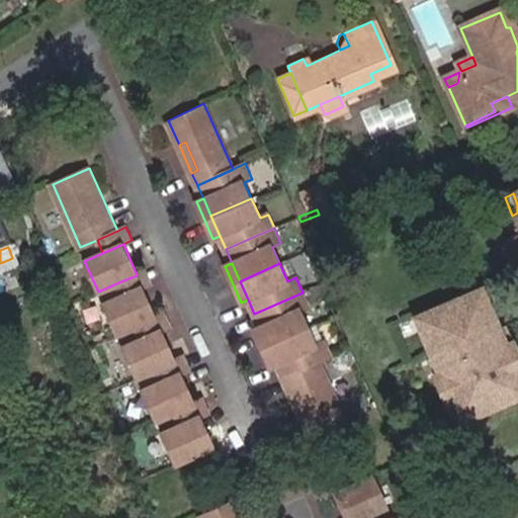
[(144,288),(151,284),(146,271),(137,275),(116,283),(123,297),(144,288)]
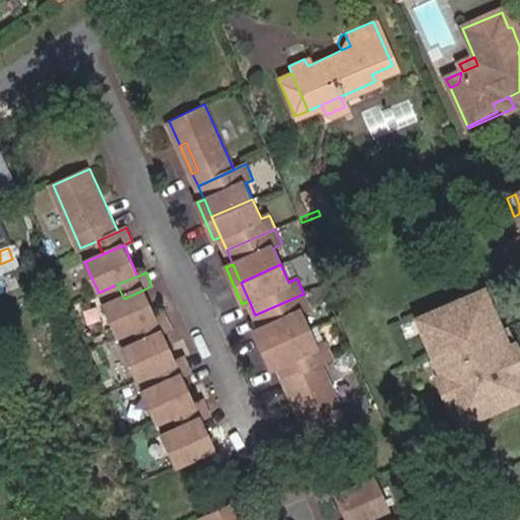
[(106,307),(117,335),(136,327),(155,318),(144,289),(124,299),(106,307)]
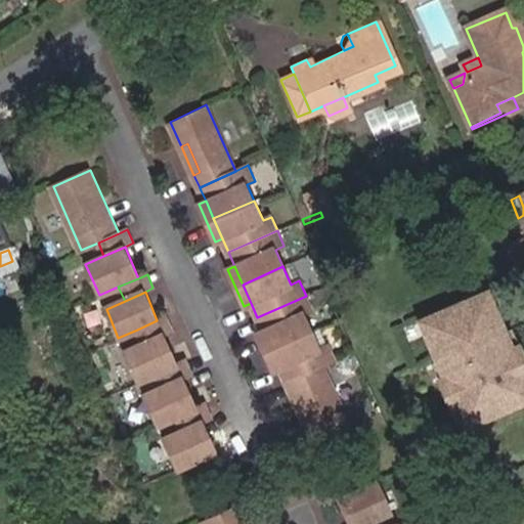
[(483,310),(492,306),(487,293),(477,297),(483,310)]
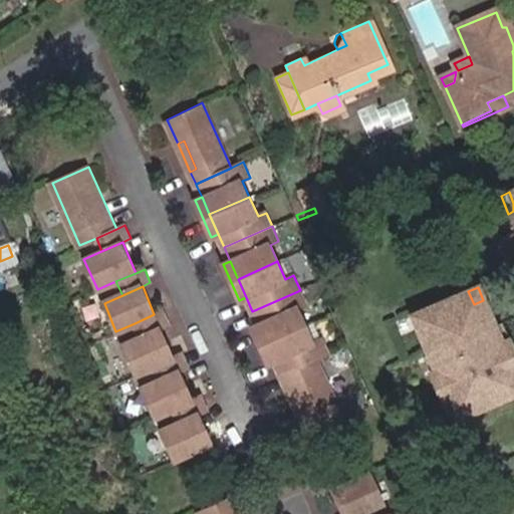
[(300,290),(252,311),(258,325),(266,343),(306,326),(298,308),(306,303),(300,290)]
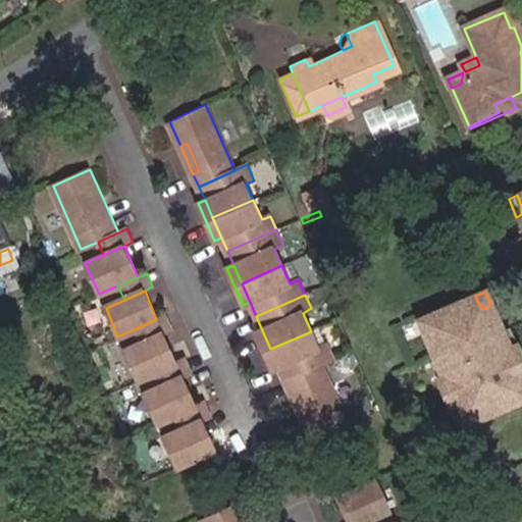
[(448,374),(437,379),(451,408),(460,404),(468,422),(521,399),(521,378),(521,377),(521,359),(516,345),(509,349),(502,330),(490,305),(481,309),(475,296),(427,316),(433,329),(424,333),(434,359),(440,357),(448,374)]
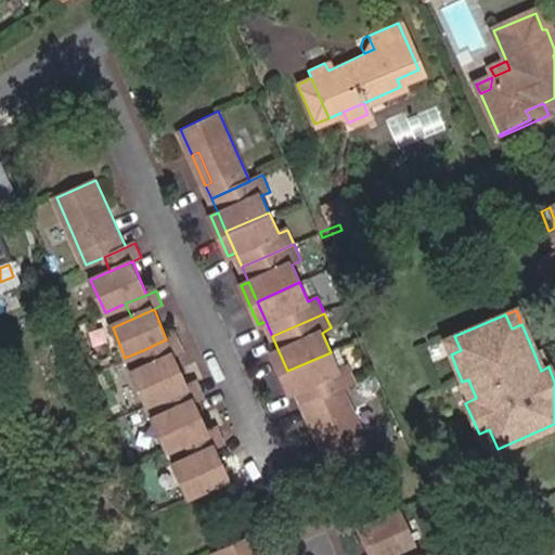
[(173,355),(182,350),(176,335),(166,339),(145,349),(153,363),(173,355)]
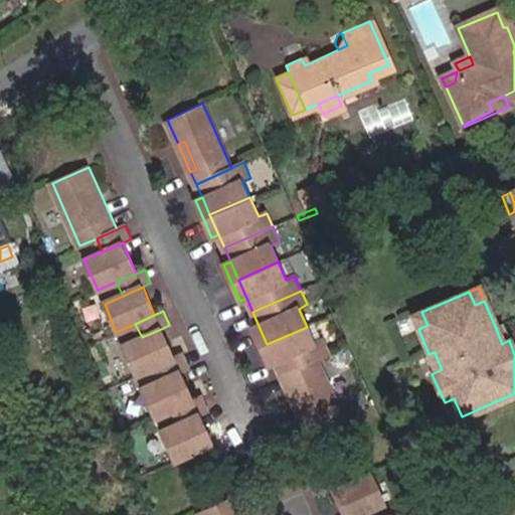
[(421,312),(412,316),(418,329),(427,325),(421,312)]
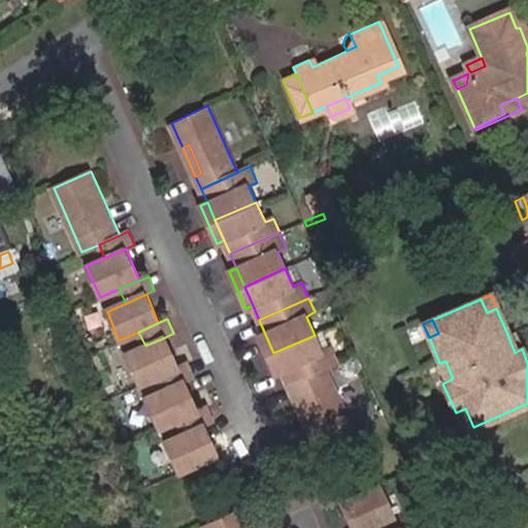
[(522,349),(523,349),(516,330),(507,334),(515,353),(522,349)]
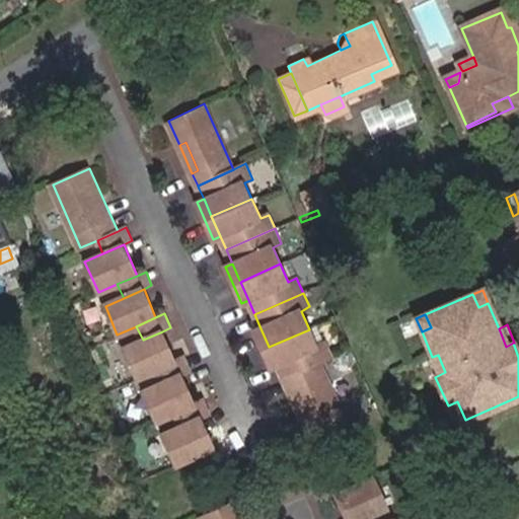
[(254,332),(271,369),(277,366),(269,347),(261,328),(254,332)]
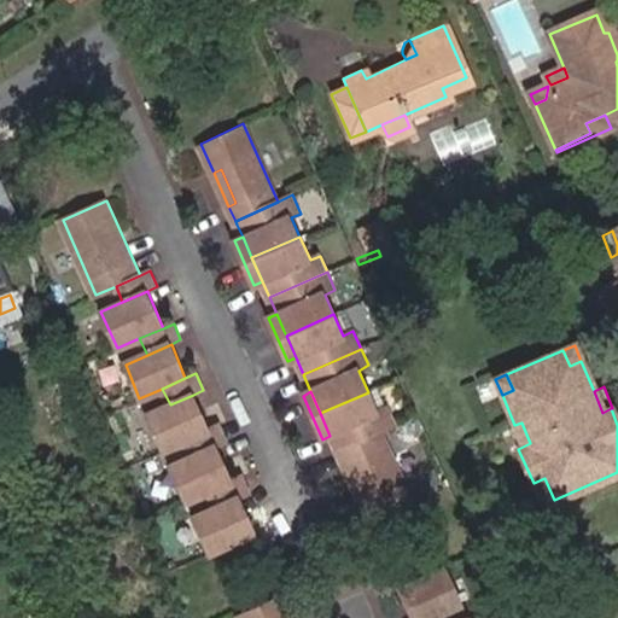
[(330,436),(332,442),(337,452),(383,433),(396,426),(389,410),(378,415),(368,392),(320,413),(330,436)]
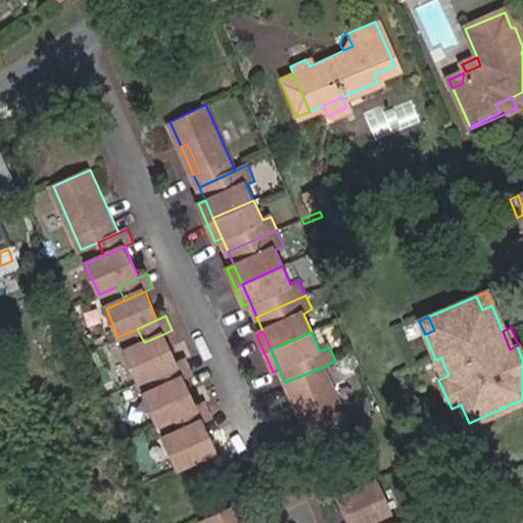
[(125,351),(138,381),(156,372),(177,364),(163,334),(144,342),(125,351)]
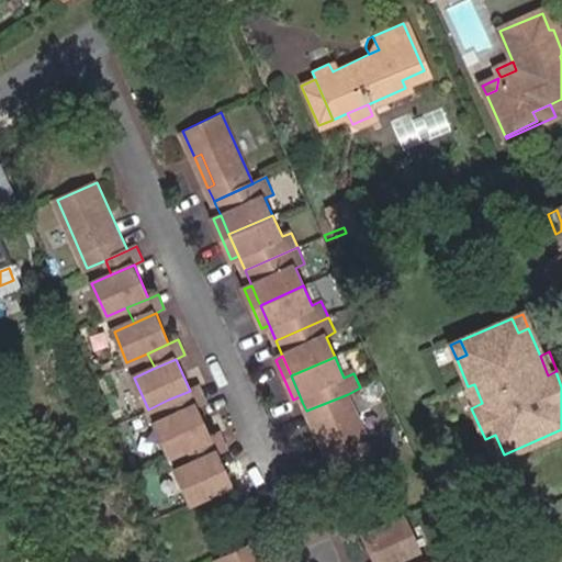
[(468,386),(463,389),(471,408),(482,403),(474,384),(468,386)]
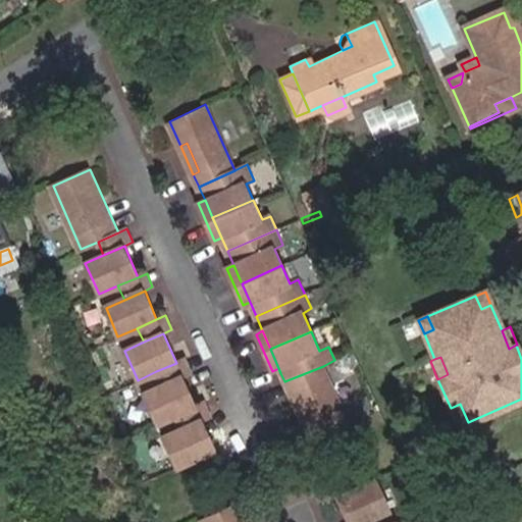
[(176,363),(156,371),(163,385),(183,376),(191,372),(185,359),(176,363)]
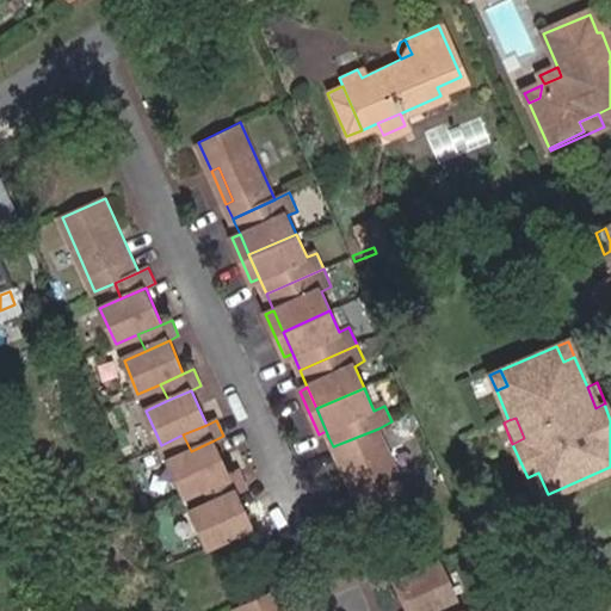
[(366,522),(411,501),(378,429),(333,446),(340,463),(349,460),(362,493),(355,495),(366,522)]
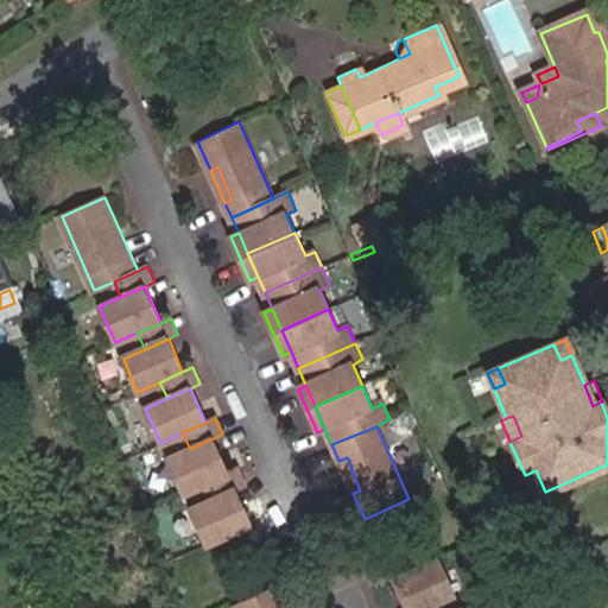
[(168,460),(183,494),(204,485),(228,474),(213,438),(190,449),(168,460)]
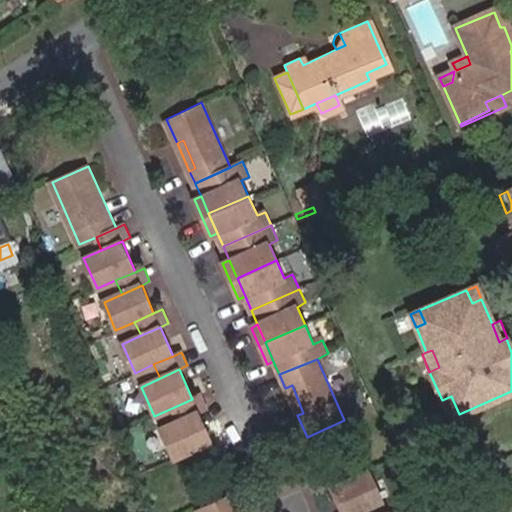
[(285,388),(297,415),(303,413),(292,385),(285,388)]
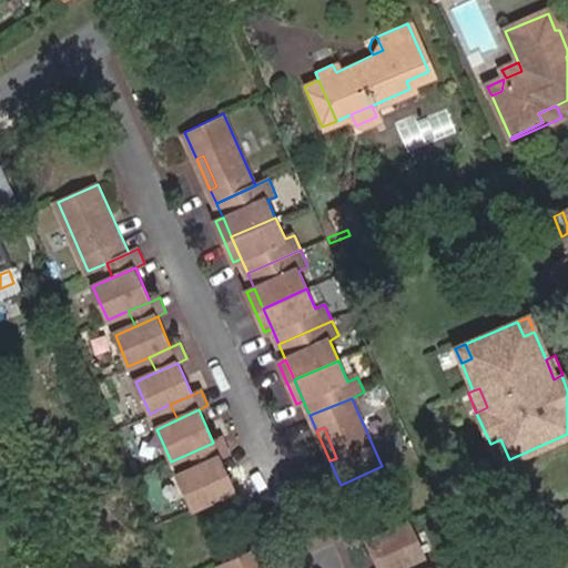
[(220,458),(229,454),(222,439),(213,443),(191,453),(199,467),(220,458)]
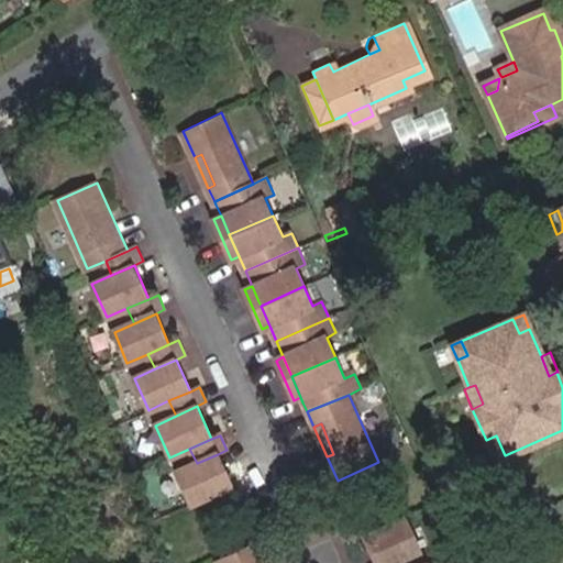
[(494,460),(505,455),(496,435),(486,440),(494,460)]
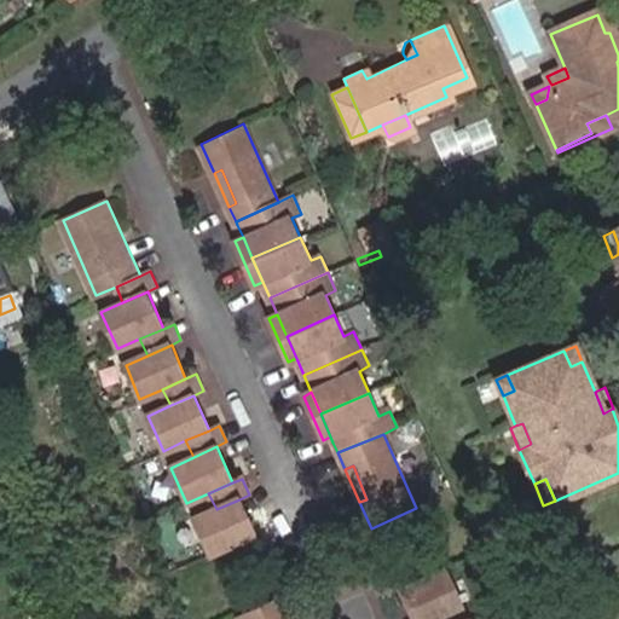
[(209,554),(255,534),(239,499),(217,509),(194,520),(209,554)]
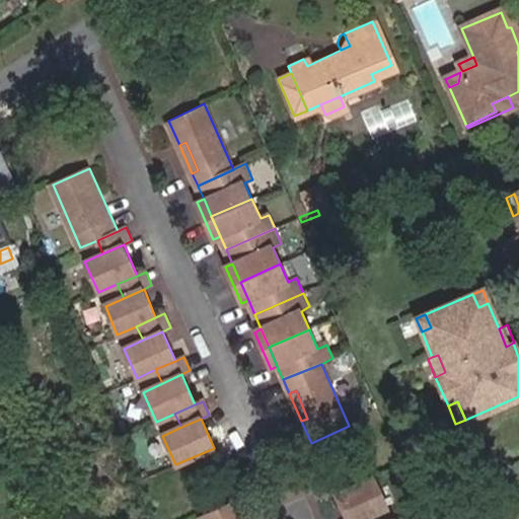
[(362,518),(369,516),(387,508),(373,477),(335,494),(345,518),(362,518)]
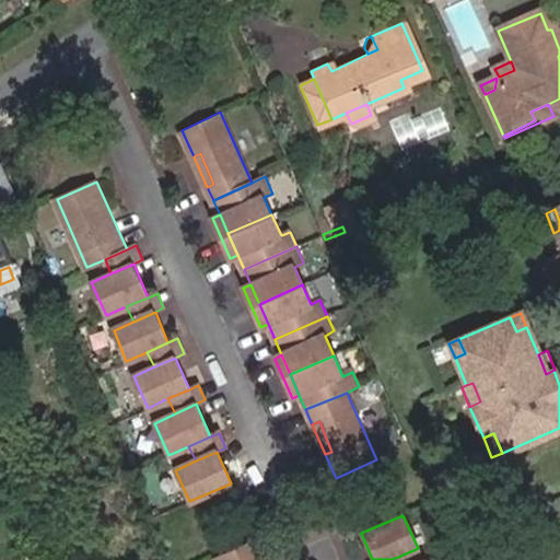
[(264,559),(256,540),(218,558),(218,559),(264,559)]
